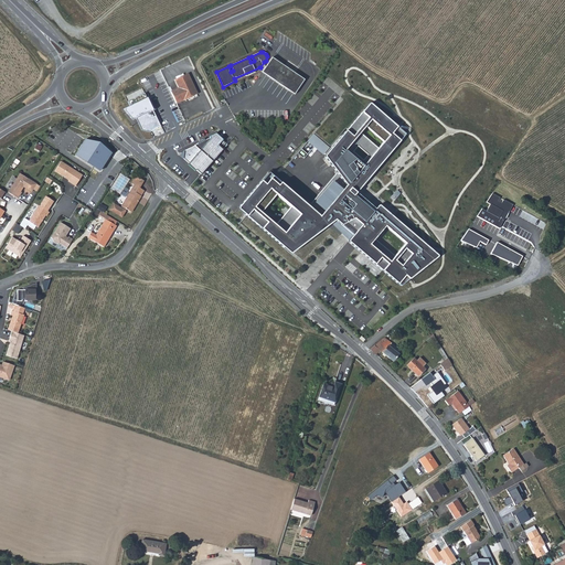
[(275,60),(272,57),(265,67),(264,62),(260,67),(263,71),(262,72),(265,74),(275,60)]
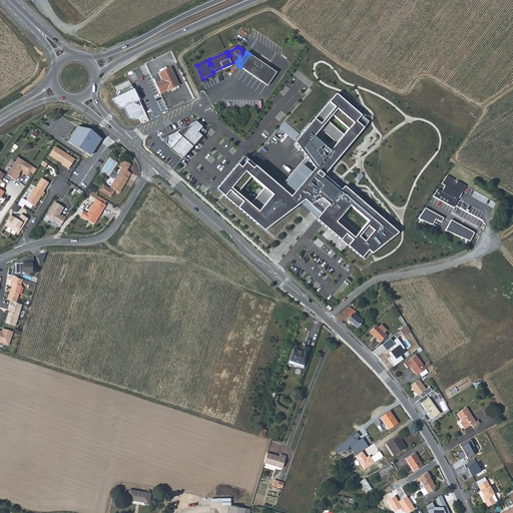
[(268,85),(277,72),(249,54),(240,67),(268,85)]
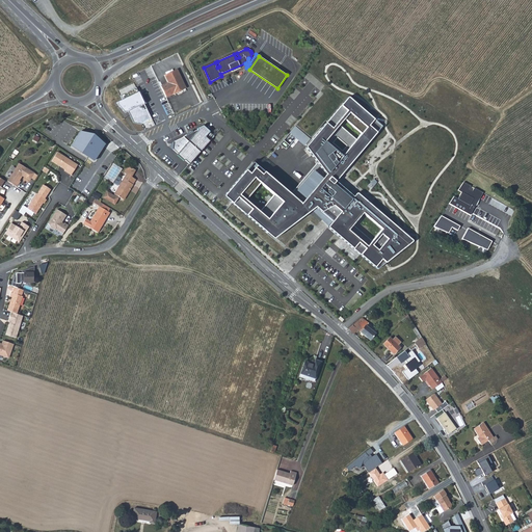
[(161,86),(166,97),(173,94),(186,87),(177,69),(164,75),(167,82),(161,86)]
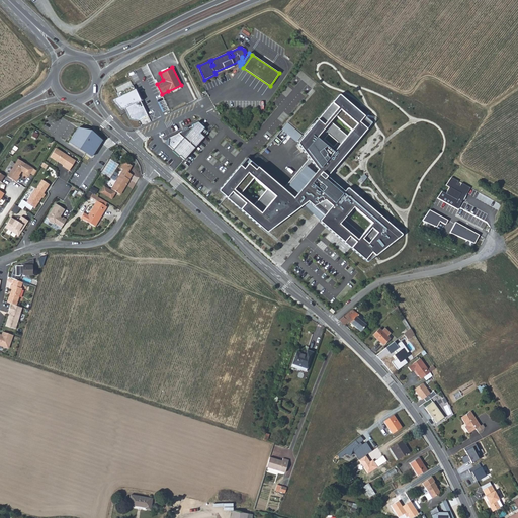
[(140,85),(138,90),(145,103),(162,95),(162,94),(157,84),(154,78),(140,85)]
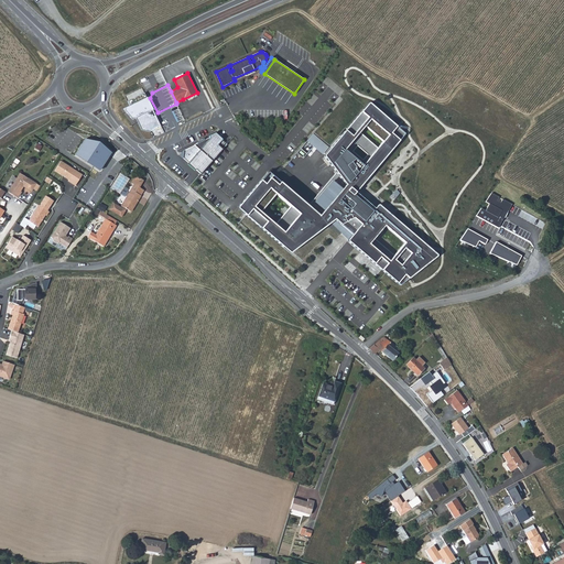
[(275,182),(248,214),(291,250),(332,219),(398,283),(400,285),(401,285),(436,257),(437,257),(437,256),(437,255),(379,205),(378,205),(375,208),(356,193),(404,136),(405,134),(405,133),(404,133),(371,104),(370,104),(369,104),(368,104),(324,155),(324,156),(338,175),(310,208),(314,212),(313,214),(275,182)]
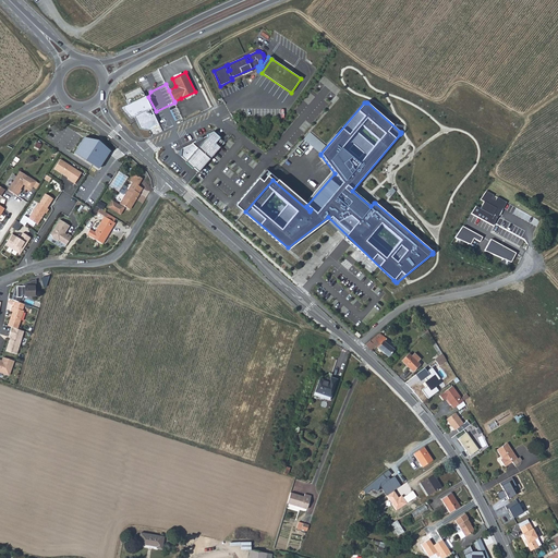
[(198,172),(225,143),(214,133),(193,144),(182,148),(181,157),(198,172)]
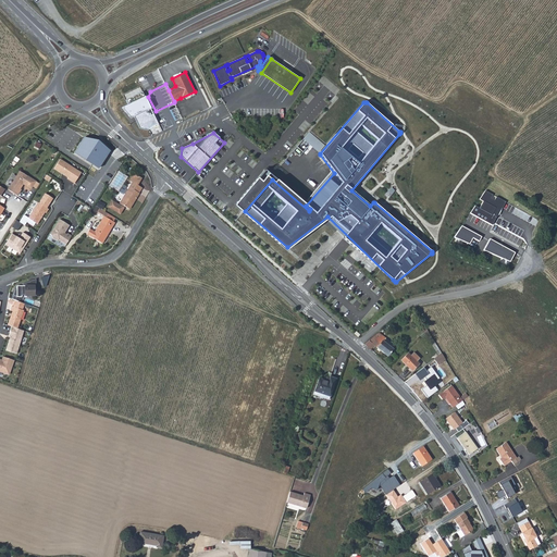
[(82,138),(72,153),(98,170),(109,151),(97,141),(82,138)]
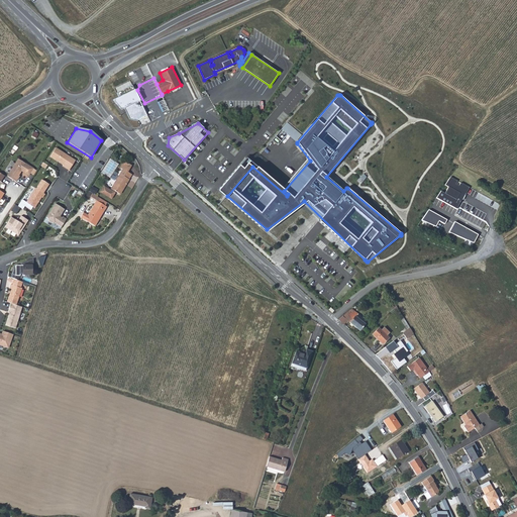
[(63,166),(69,171),(76,161),(56,147),(50,157),(63,165),(63,166)]
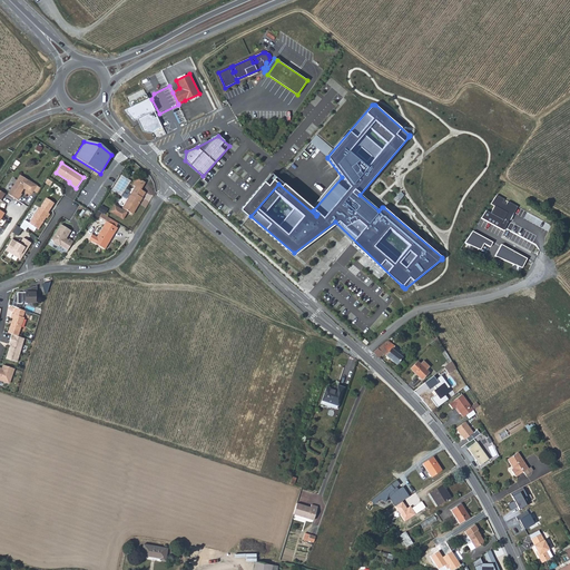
[(20,175),(8,195),(18,200),(21,194),(20,194),(23,188),(26,188),(26,189),(31,194),(37,186),(20,175)]
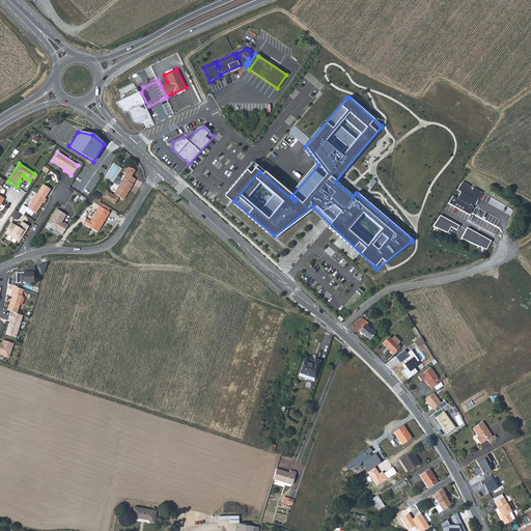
[(123,171),(127,173),(130,175),(134,169),(128,165),(123,171)]
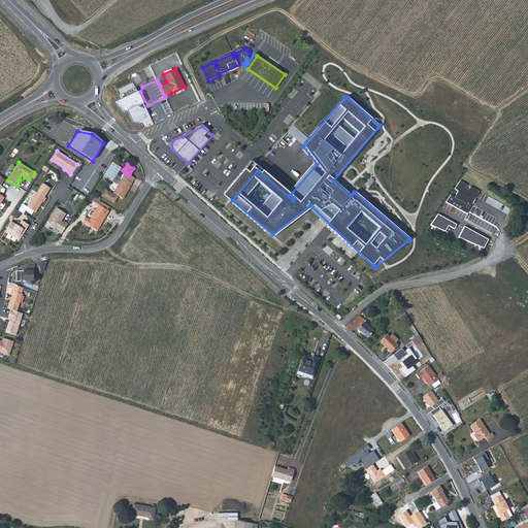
[(131,183),(134,177),(129,174),(126,172),(113,192),(112,194),(106,190),(102,196),(113,203),(118,195),(122,198),(125,193),(126,194),(129,189),(128,188),(129,186),(130,187),(132,183),(131,183)]
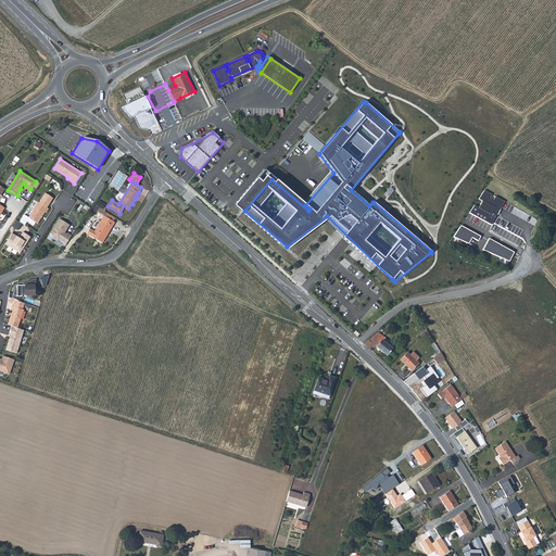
[(505,202),(505,201),(484,189),(479,199),(482,201),(479,206),(475,204),(470,212),(492,225),(493,223),(493,222),(505,202)]
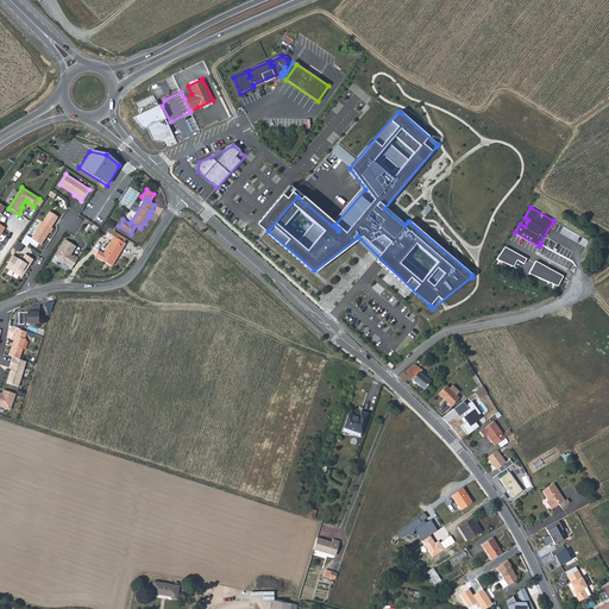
[(31,239),(41,245),(49,233),(50,233),(52,230),(51,228),(58,218),(49,212),(43,223),(42,223),(31,239)]
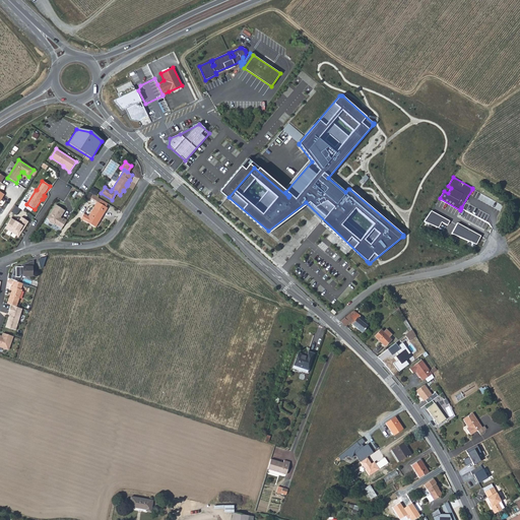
[(99,202),(106,207),(108,203),(92,194),(90,198),(98,201),(99,202)]
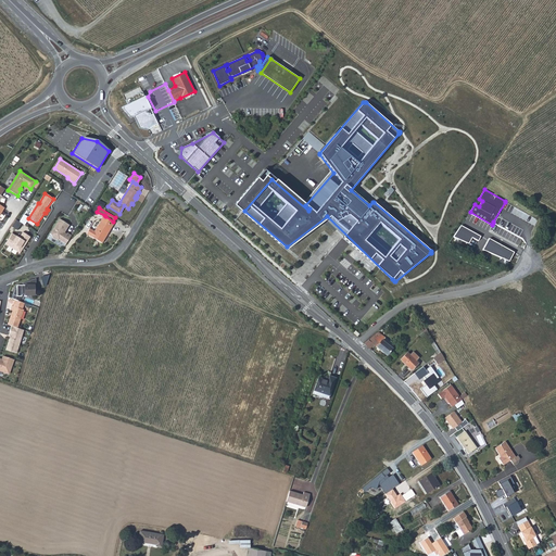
[(115,223),(113,222),(105,216),(104,215),(95,231),(89,228),(86,234),(102,243),(115,223)]
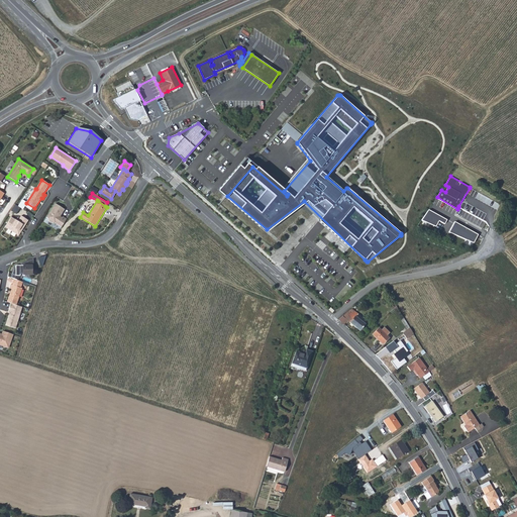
[(20,208),(15,204),(11,211),(16,214),(20,208)]
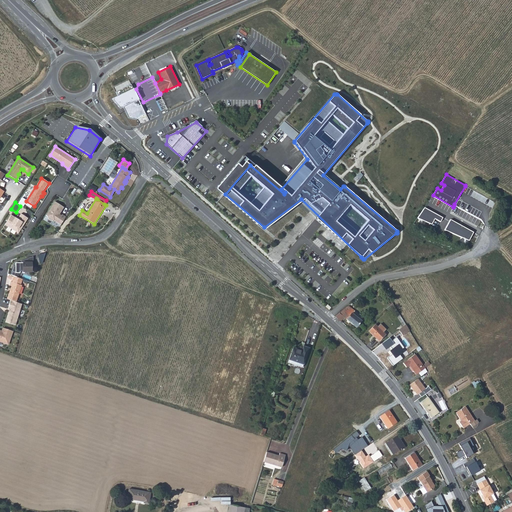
[(61,225),(66,217),(63,215),(61,216),(59,215),(64,207),(55,202),(46,216),(48,216),(49,219),(51,220),(54,221),(61,225)]
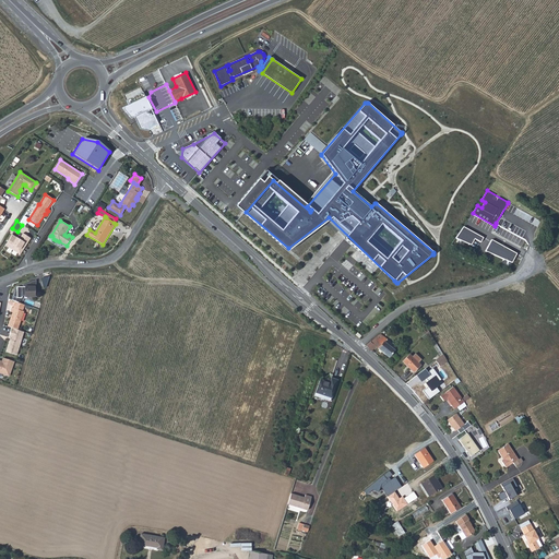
[(484,237),(464,226),(458,238),(472,246),(475,239),(480,242),(484,237)]
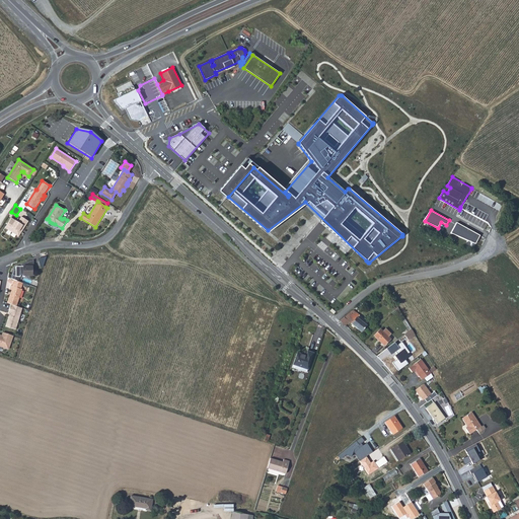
[(11,218),(5,228),(18,237),(28,221),(21,217),(18,222),(11,218)]
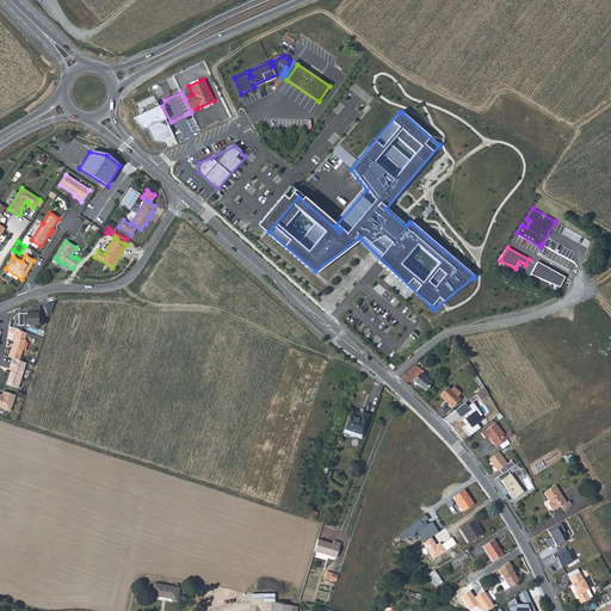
[(565,277),(538,263),(531,275),(560,287),(565,277)]
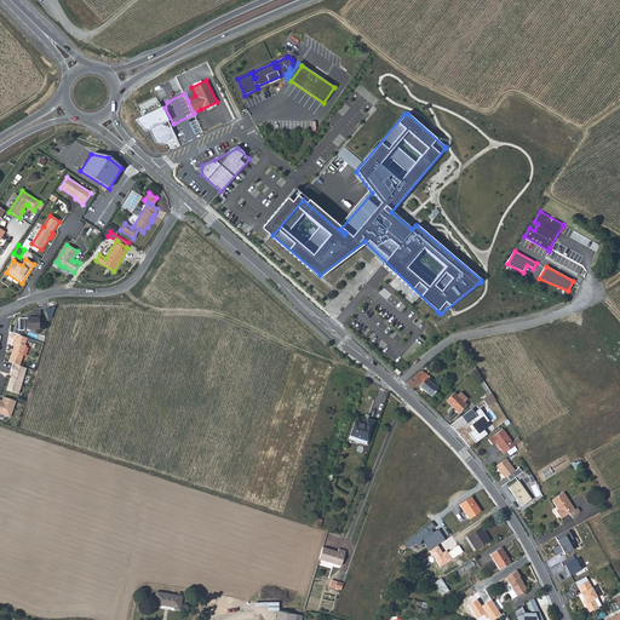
[(17,322),(15,331),(19,331),(24,331),(24,328),(39,328),(40,321),(39,319),(34,319),(33,314),(27,315),(28,319),(19,319),(19,323),(17,322)]
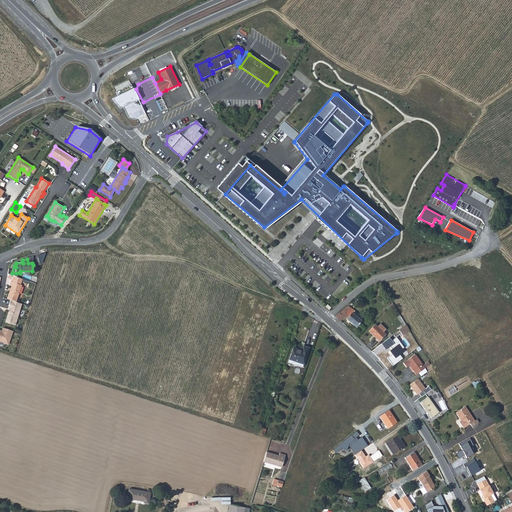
[(11,300),(16,302),(22,285),(21,285),(23,279),(15,276),(14,276),(12,282),(11,281),(10,285),(12,286),(7,299),(11,300)]
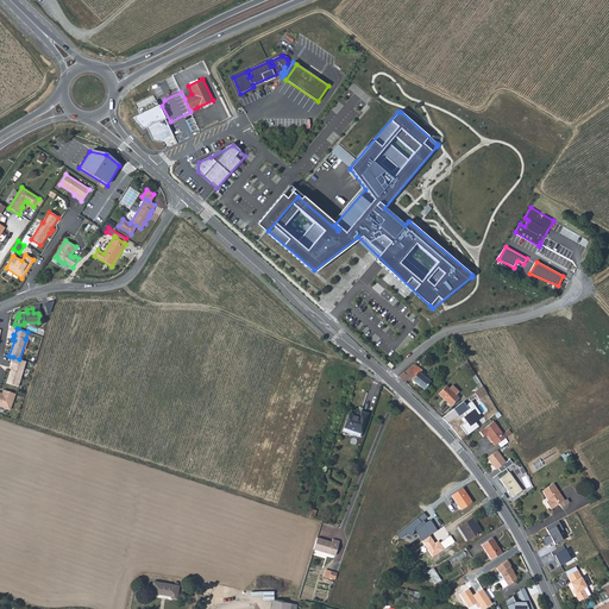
[(19,359),(13,357),(10,368),(11,368),(12,369),(11,371),(10,371),(6,383),(18,387),(26,362),(19,359)]
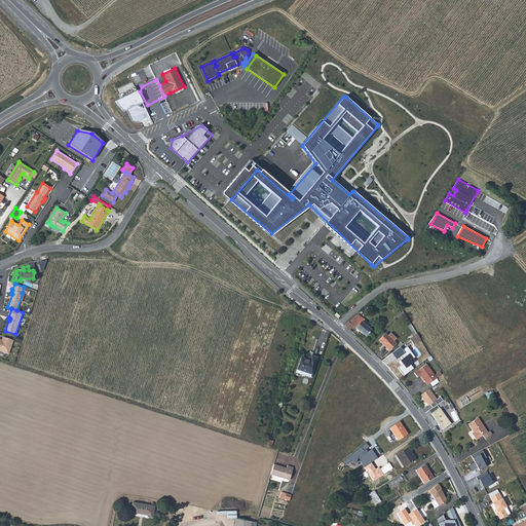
[(402,311),(396,317),(398,320),(404,314),(402,311)]
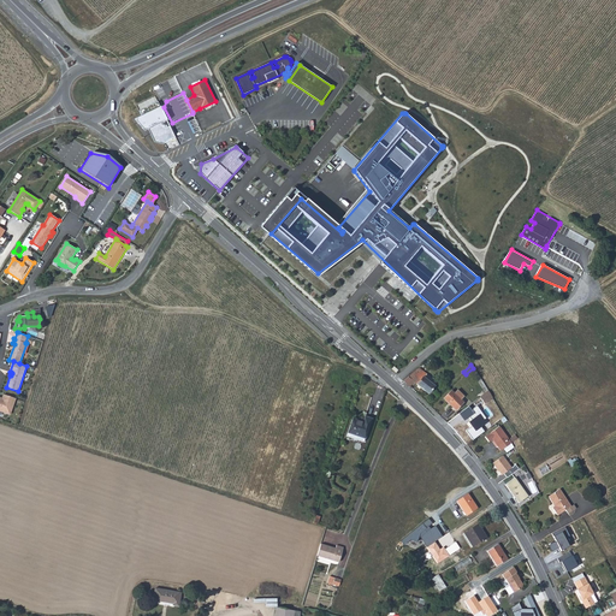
[(403,380),(409,386),(414,381),(428,394),(433,385),(428,381),(432,378),(419,367),(403,380)]
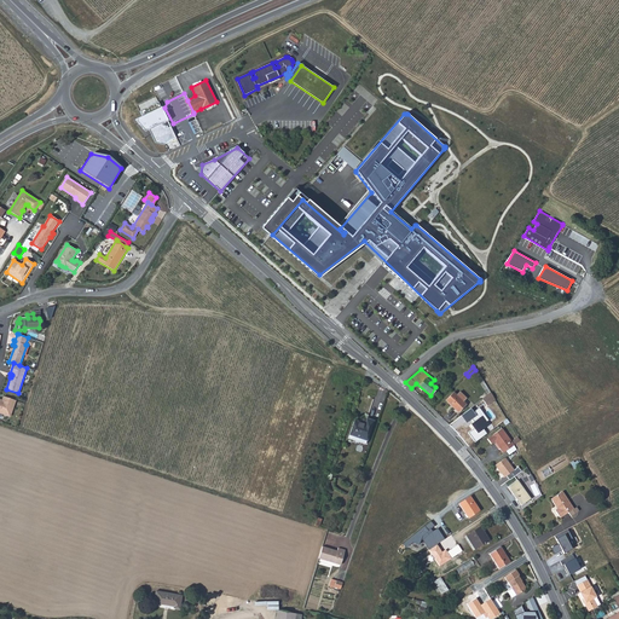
[(480,399),(485,405),(493,398),(490,392),(480,399)]
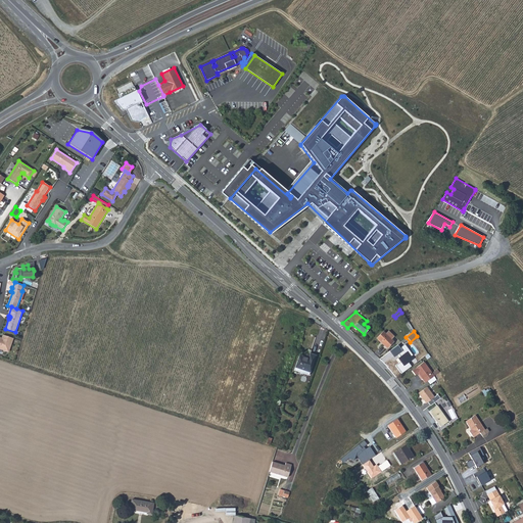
[(388,332),(386,334),(383,332),(377,338),(386,348),(393,341),(391,339),(394,337),(388,332)]
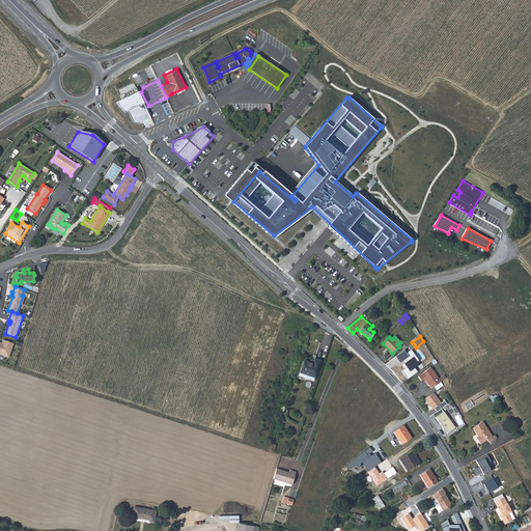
[(14,343),(3,340),(2,343),(0,342),(0,354),(8,357),(14,343)]
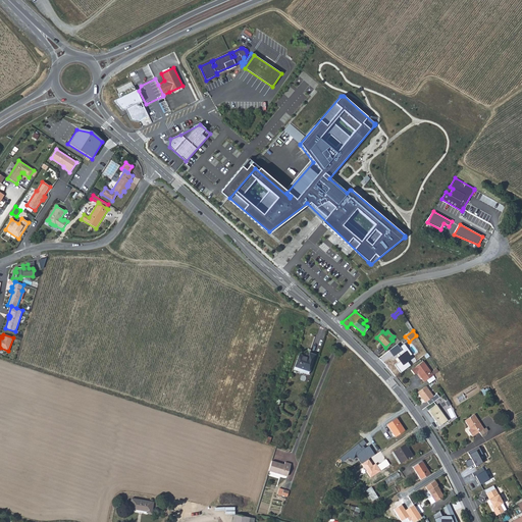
[(306,359),(297,356),(294,368),(308,373),(314,355),(308,353),(306,359)]
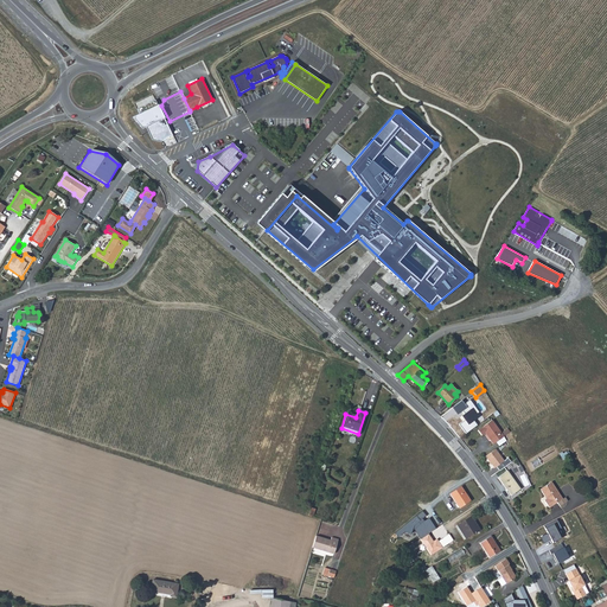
[(486,434),(493,445),(504,438),(494,421),(479,430),(483,435),(486,434)]
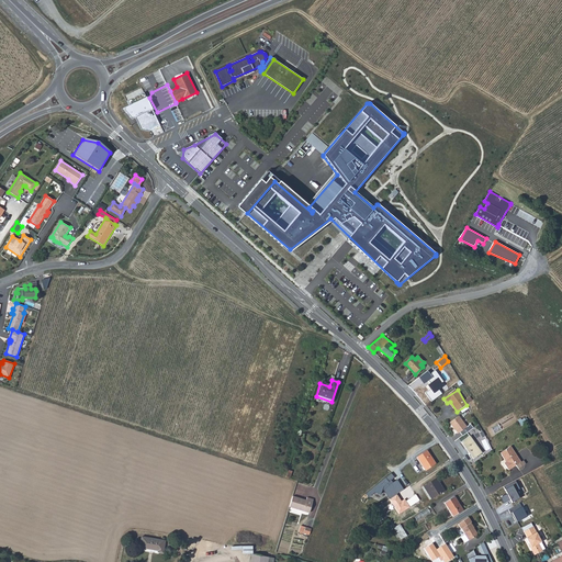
[(460,416),(451,423),(459,434),(468,428),(460,416)]
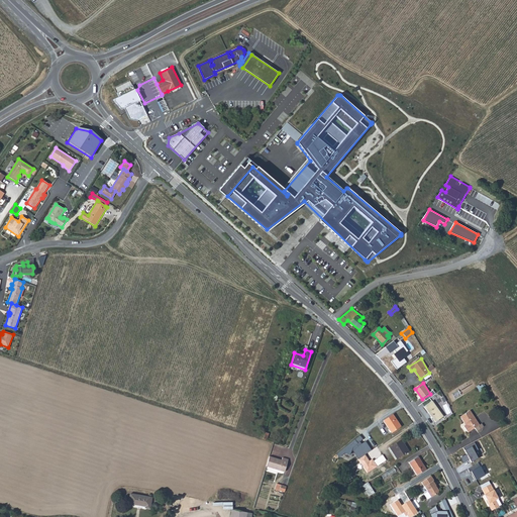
[(444,418),(432,402),(425,407),(436,423),(444,418)]
